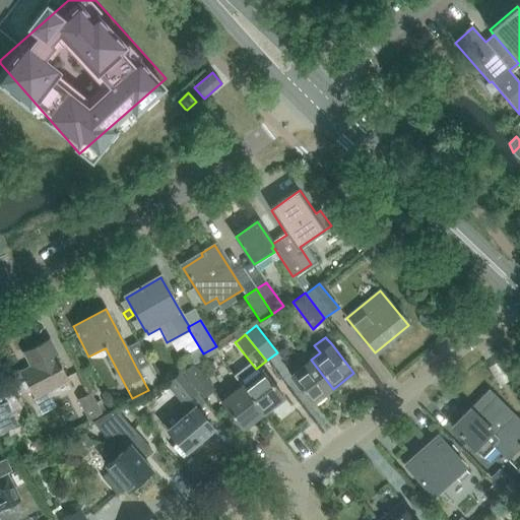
[(27,385),(35,399),(70,382),(57,356),(58,356),(50,339),(21,353),(28,368),(20,372),(24,380),(27,385)]
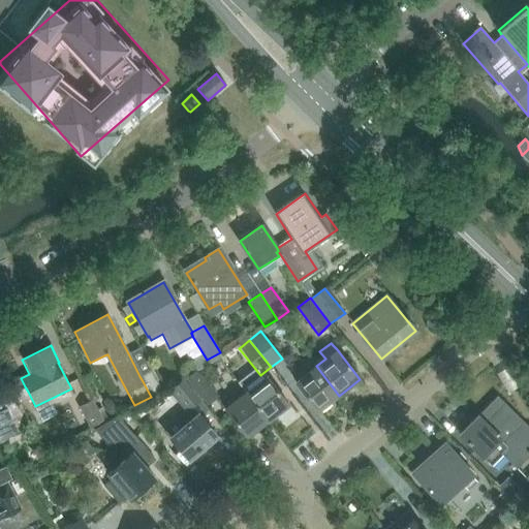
[(339,396),(316,366),(294,381),(318,411),(339,396)]
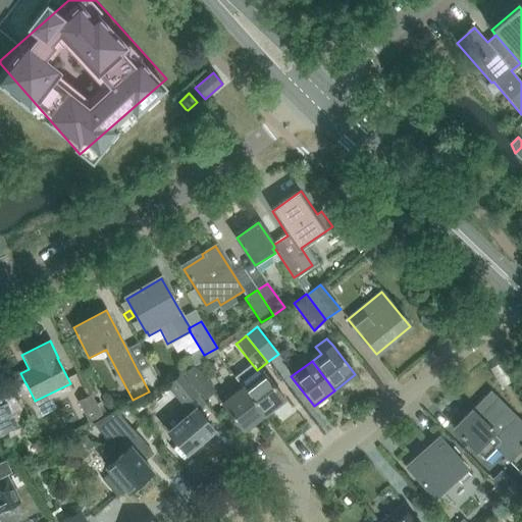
[(141,376),(149,392),(161,384),(149,364),(138,371),(141,376)]
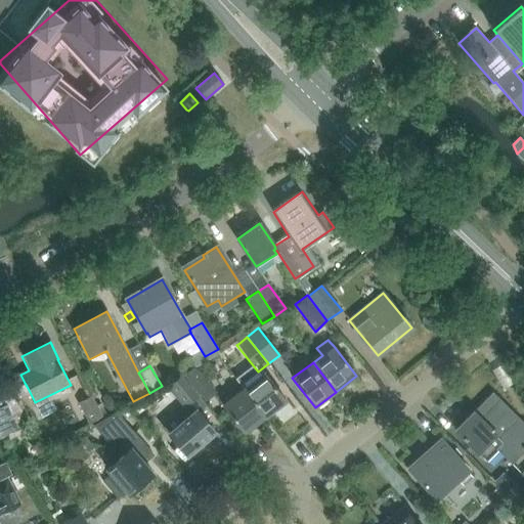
[(193,365),(182,376),(199,394),(205,403),(216,394),(193,366),(193,365)]
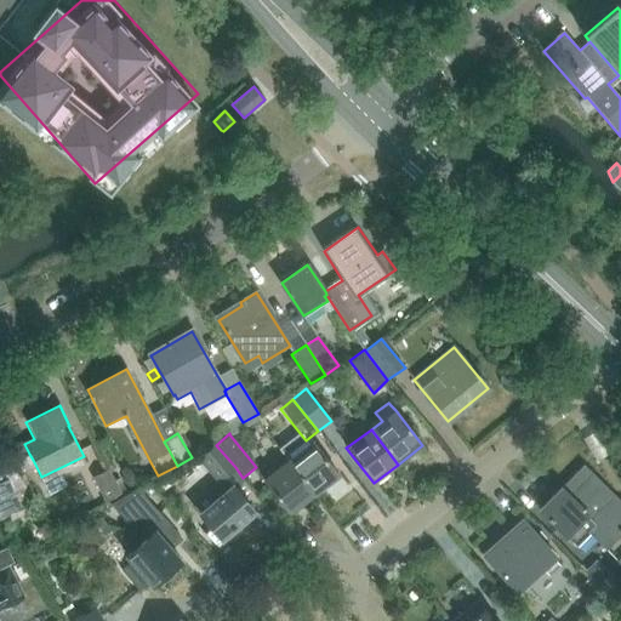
[(312,440),(288,460),(314,495),(340,477),(312,440)]
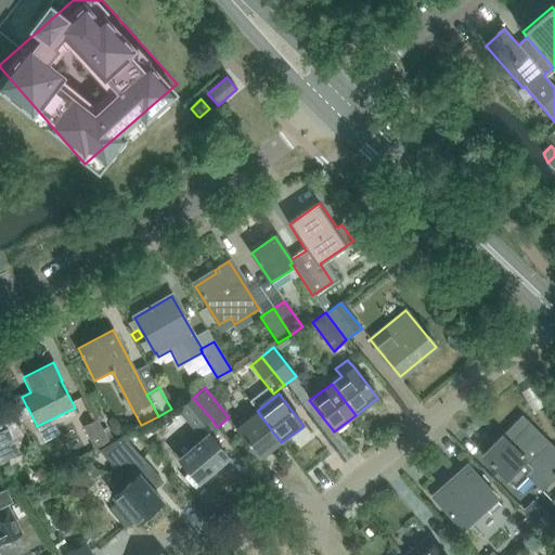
[(22,397),(12,402),(16,410),(26,405),(22,397)]
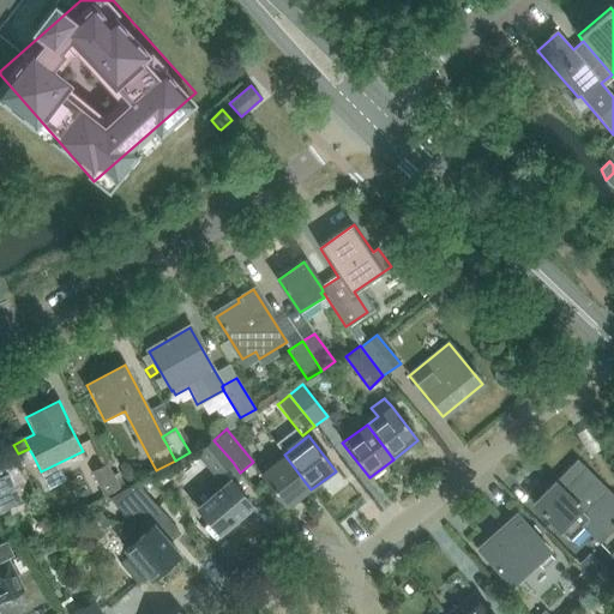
[(215,476),(190,498),(197,507),(220,533),(251,506),(240,493),(230,481),(241,473),(240,473),(233,462),(214,440),(200,451),(196,455),(215,476)]
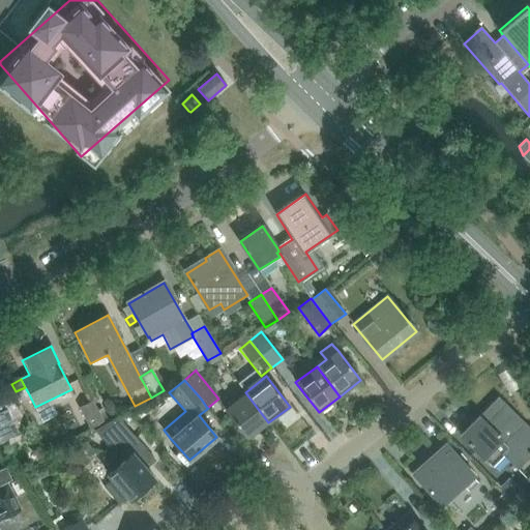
[(268,422),(245,392),(225,409),(247,439),(268,422)]
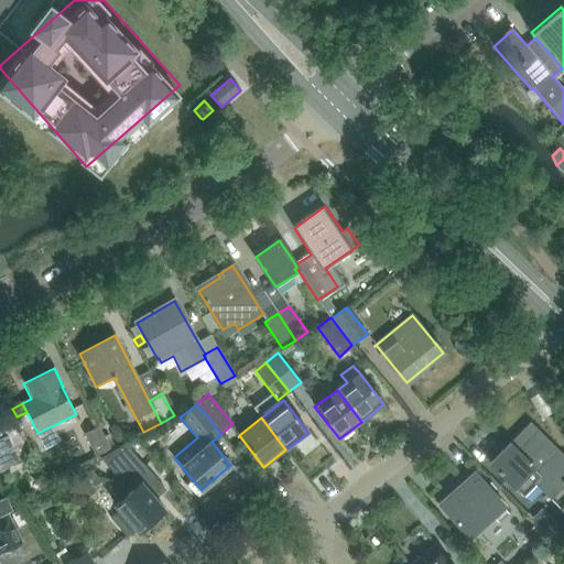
[(0,470),(20,462),(13,448),(3,427),(0,420),(0,470)]
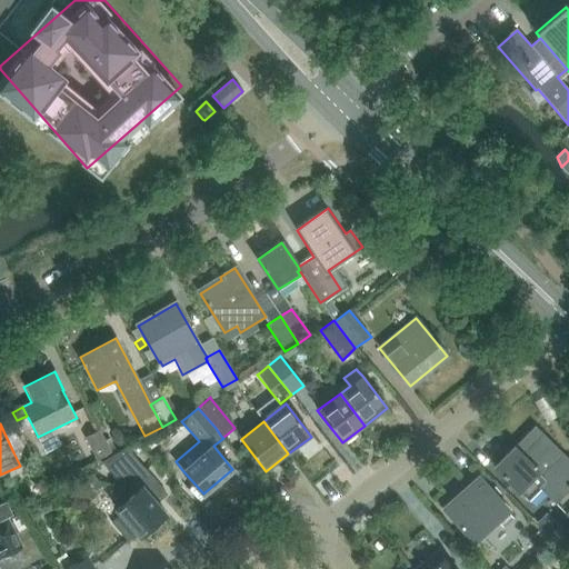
[(568,458),(535,425),(513,448),(522,457),(522,458),(546,481),(539,488),(540,490),(545,495),(553,502),(568,489),(568,458)]
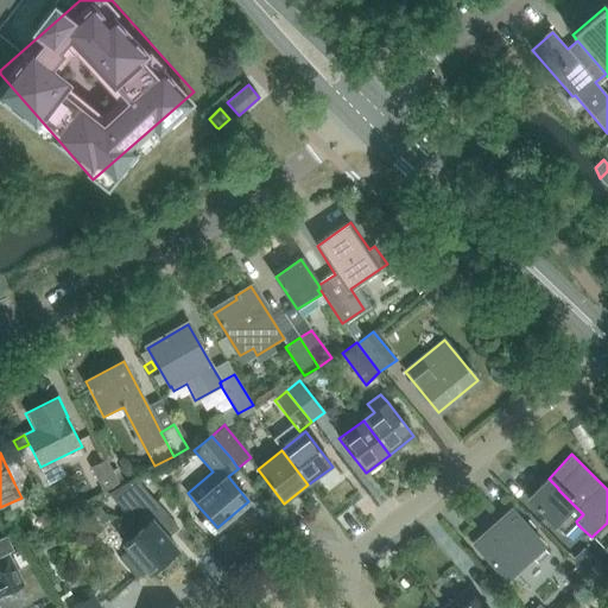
[(90,468),(103,492),(119,483),(106,460),(90,468)]
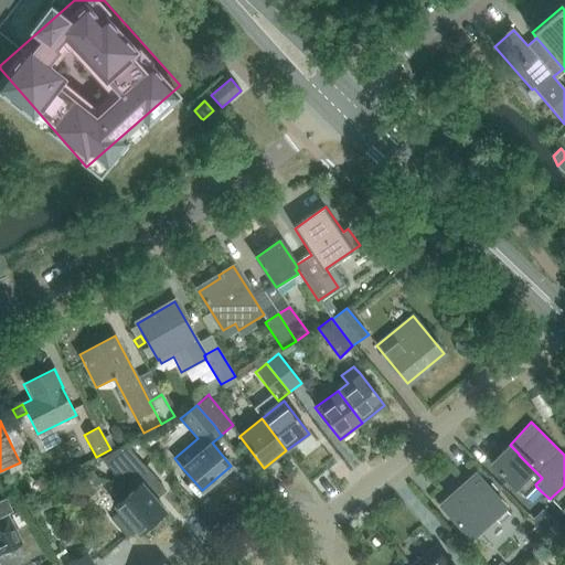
[(125,444),(98,460),(114,478),(109,481),(118,490),(109,498),(116,505),(120,510),(136,529),(139,533),(164,511),(152,498),(163,488),(125,444)]
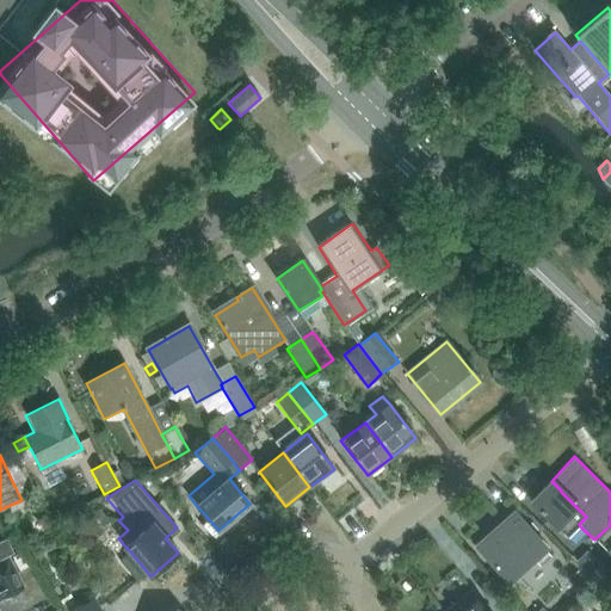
[(568,538),(580,526),(579,524),(586,517),(561,492),(561,491),(551,481),(531,501),(559,529),(568,538)]
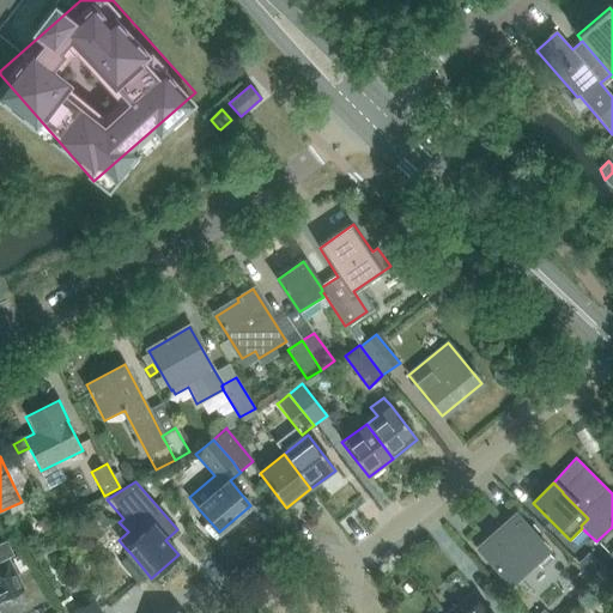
[(477,548),(509,584),(548,548),(535,534),(529,528),(516,514),(477,548)]
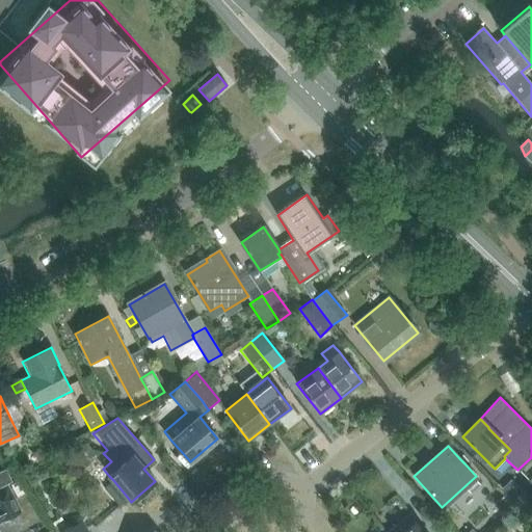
[(464,453),(459,458),(464,463),(470,459),(464,453)]
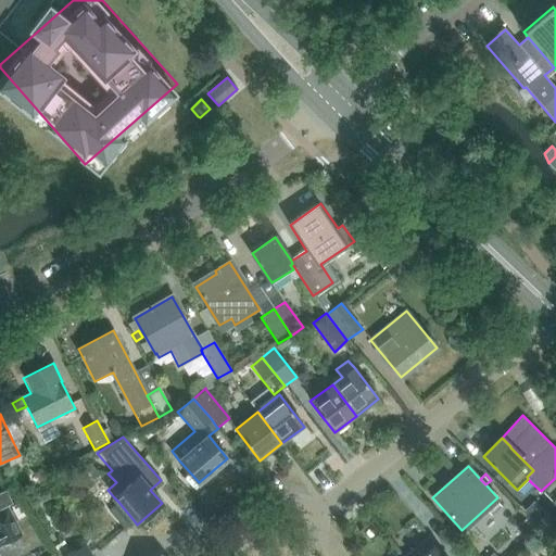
[(5,491),(0,493),(0,509),(12,504),(5,491)]
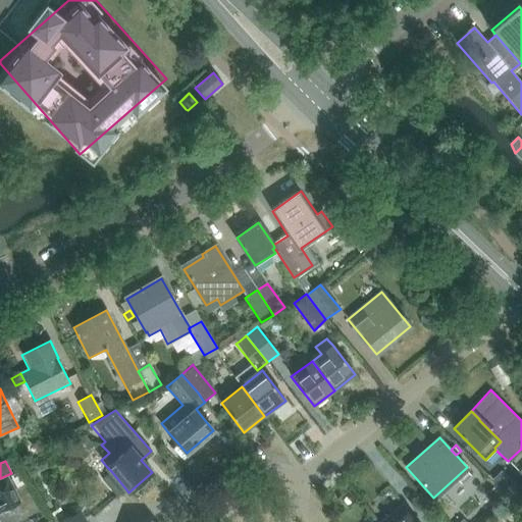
[(487,475),(510,498),(519,489),(501,471),(492,479),(487,475)]
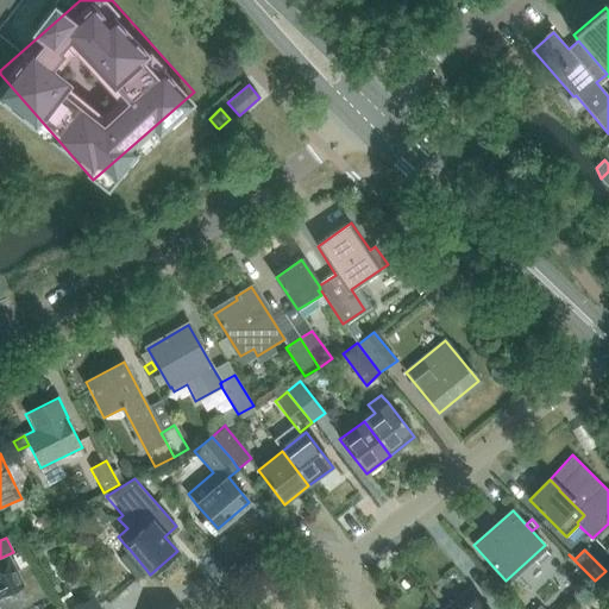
[(2,608),(1,606),(0,603),(0,598),(24,588),(8,557),(0,560),(0,608),(2,608)]
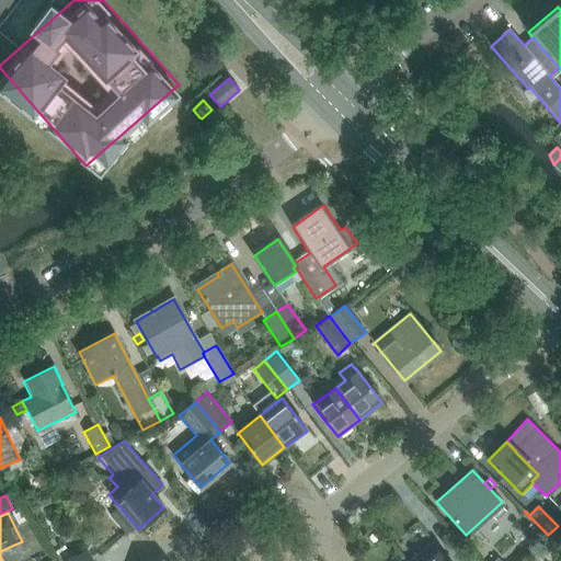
[(548,541),(560,553),(560,535),(558,531),(548,541)]
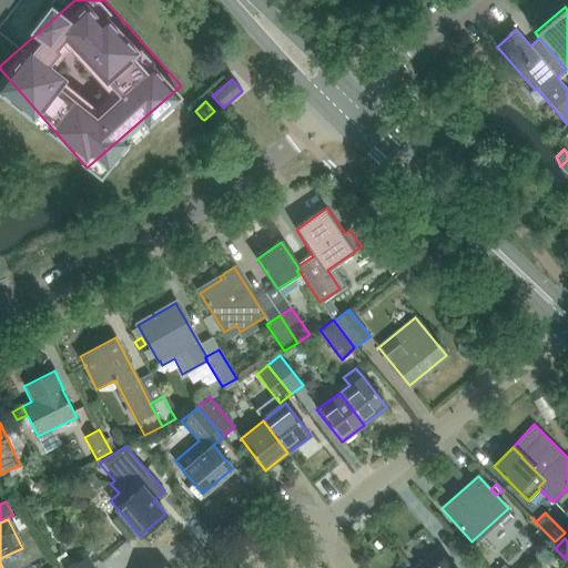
[(453,567),(438,548),(413,567),(453,567)]
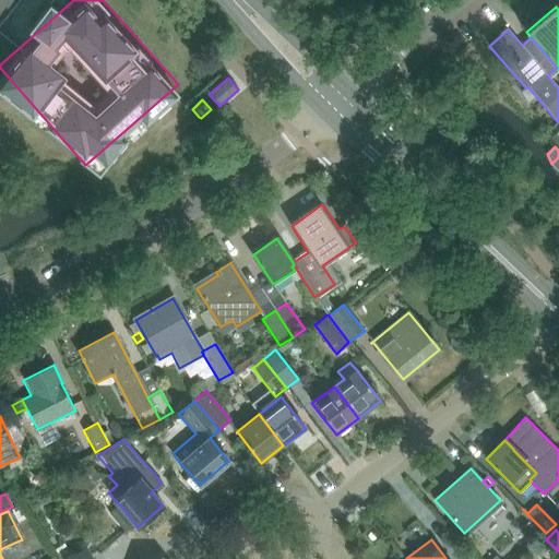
[(92,558),(85,547),(66,558),(92,558)]
